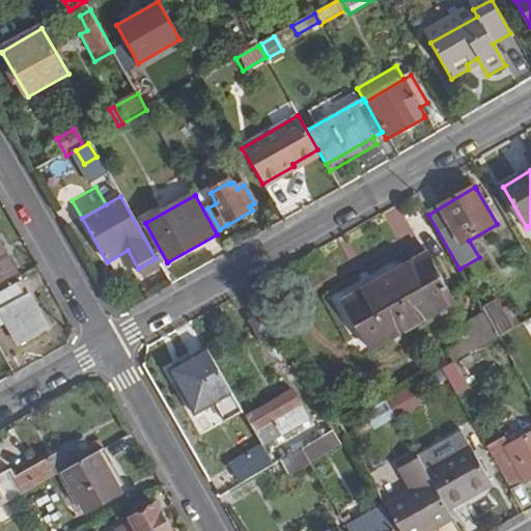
[(0,281),(16,273),(0,245),(0,281)]
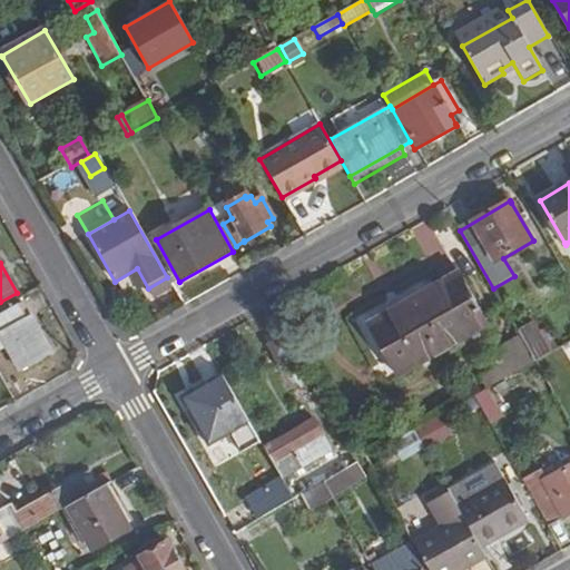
[(432,278),(436,286),(369,326),(397,375),(400,379),(490,325),(455,265),(432,278)]
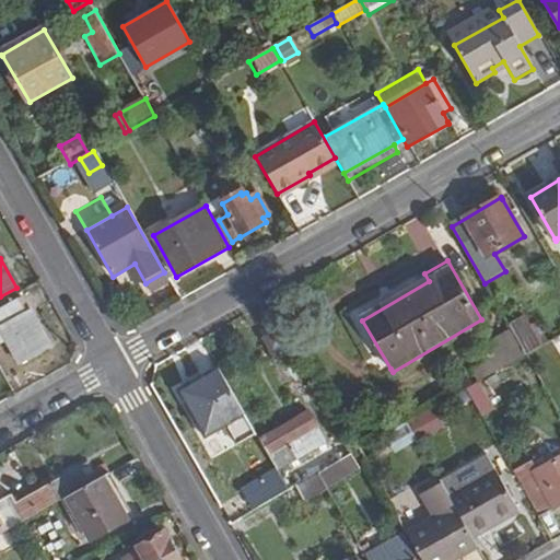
[(0,330),(6,339),(21,365),(50,346),(31,313),(24,316),(15,301),(0,310),(0,330)]
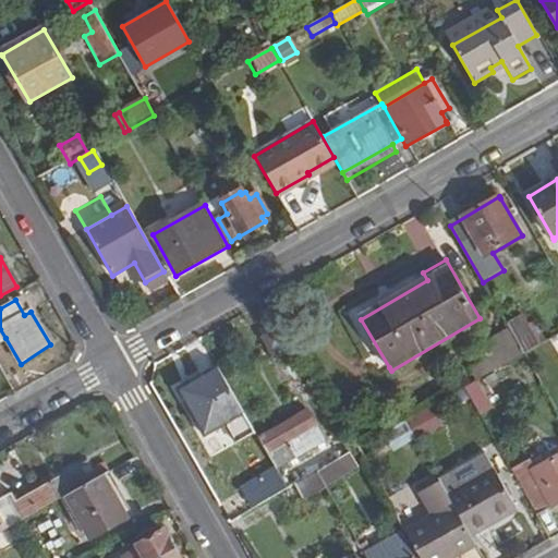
[(507,325),(510,329),(524,355),(542,346),(524,315),(507,325)]
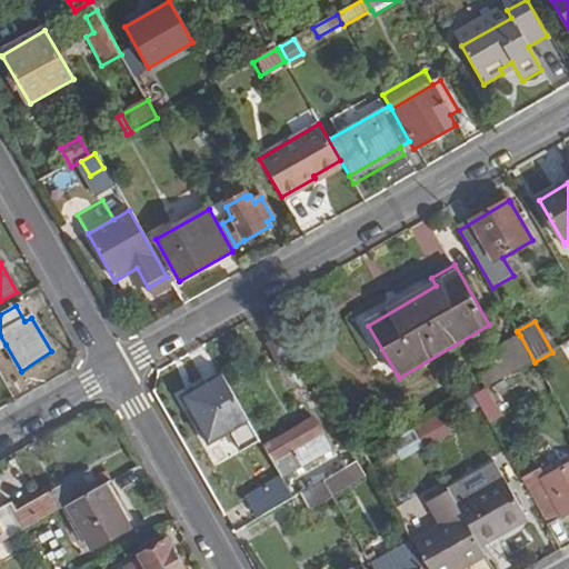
[(496,369),(481,378),(488,390),(522,370),(535,362),(520,336),(487,355),(496,369)]
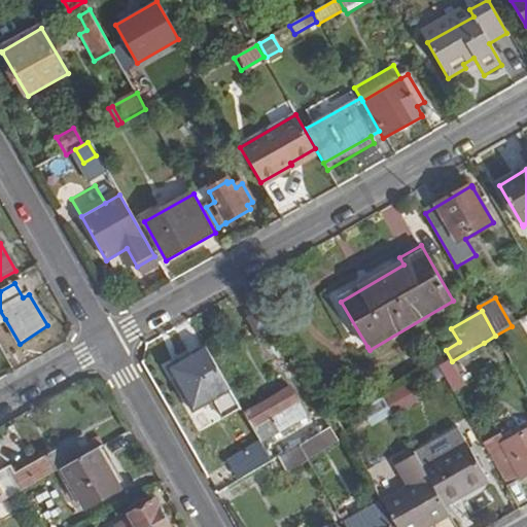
[(440,369),(442,373),(453,393),(497,367),(484,343),(452,361),(440,369)]
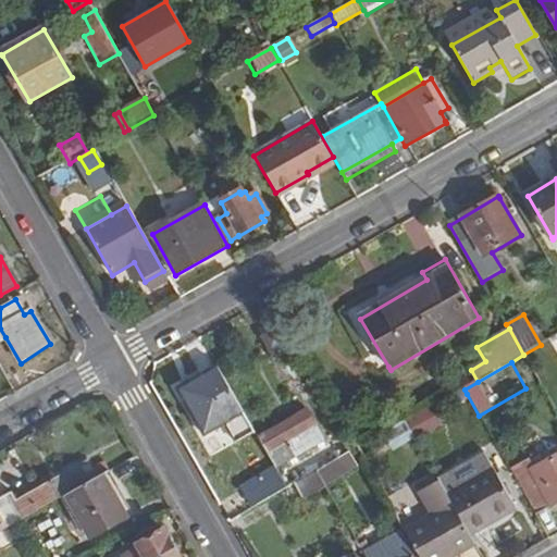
[(219,367),(180,390),(206,436),(227,424),(238,443),(257,432),(219,367)]
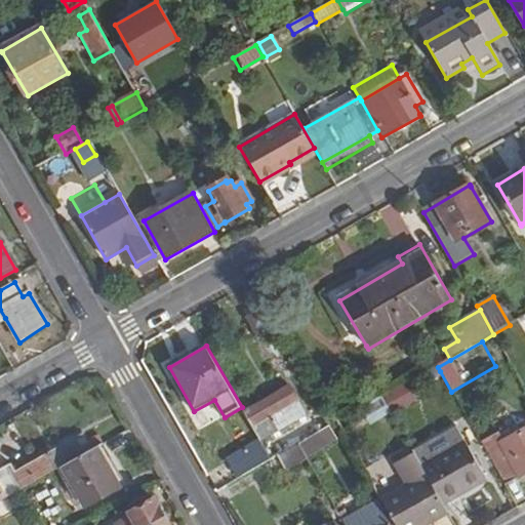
[(282,373),(287,384),(298,376),(292,366),(281,372),(282,373)]
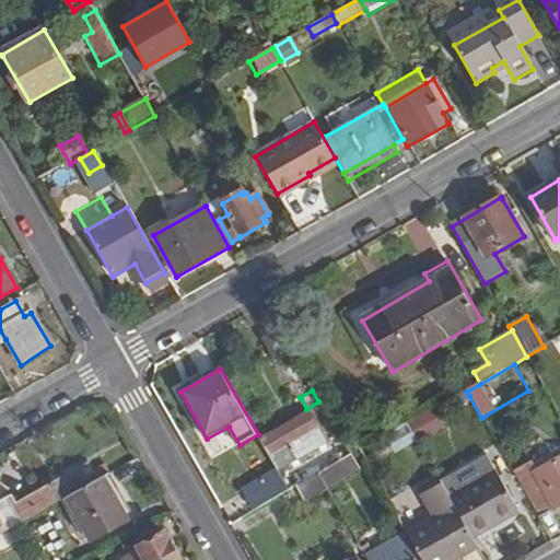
[(440,406),(408,424),(417,439),(448,421),(440,406)]
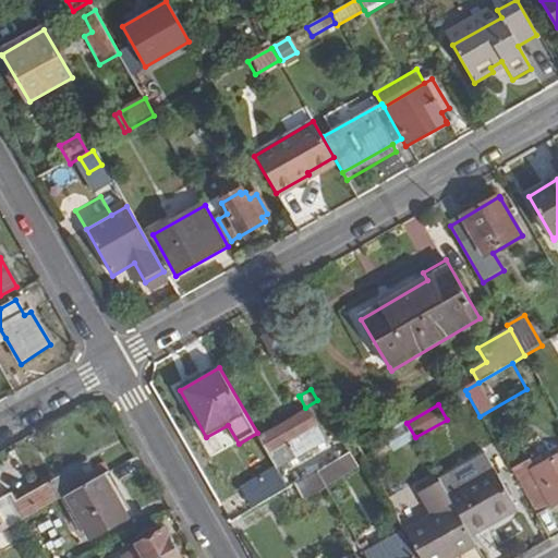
[(308,414),(262,440),(277,466),(278,469),(325,443),(308,414)]
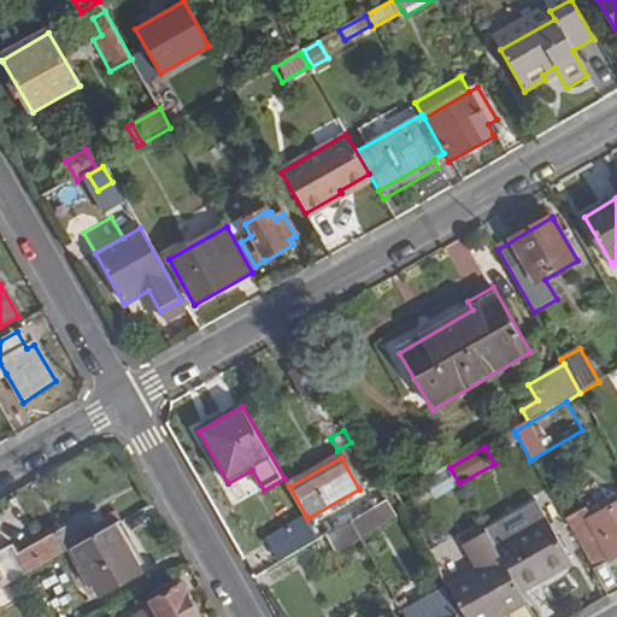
[(450,468),(424,482),(435,500),(460,486),(459,483),(450,468)]
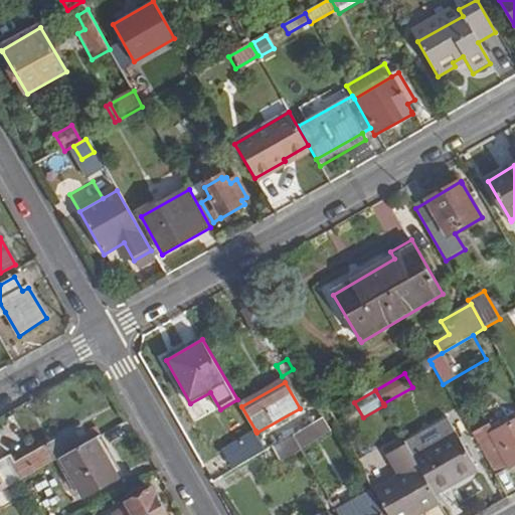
[(309,412),(273,433),(280,446),(293,438),(305,431),(317,424),(310,411),(309,412)]
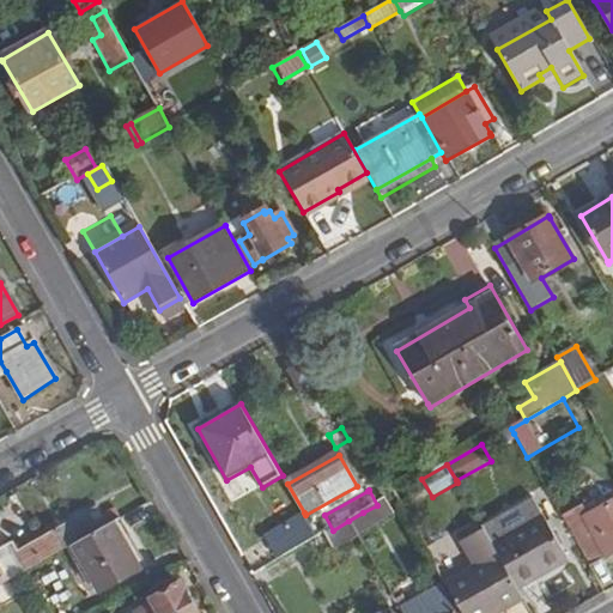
[(392,516),(383,502),(377,505),(363,513),(371,528),(392,516)]
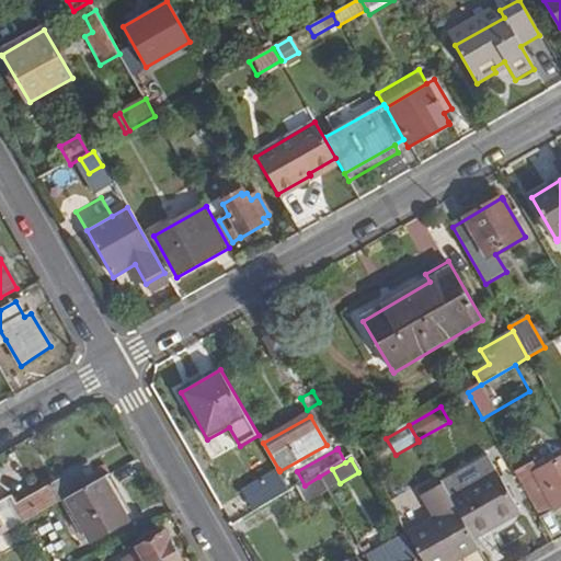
[(560,459),(535,476),(542,490),(527,497),(540,519),(560,507),(560,459)]
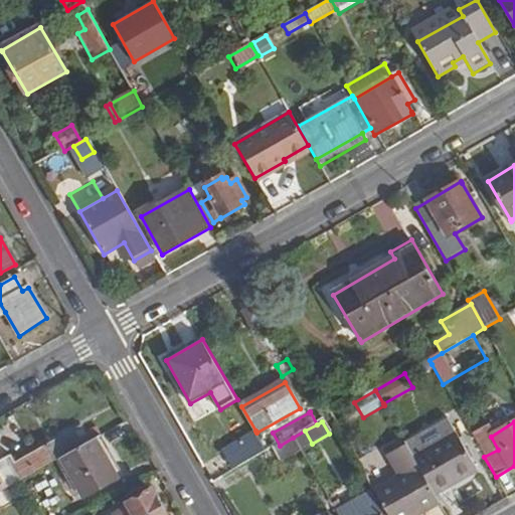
[(9,457),(0,461),(0,474),(6,486),(8,488),(59,460),(90,443),(79,425),(13,464),(9,457)]
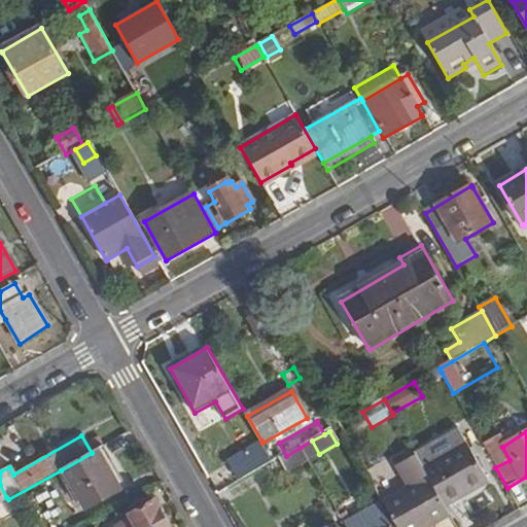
[(261,441),(226,461),(239,483),(274,462),(262,443),(261,441)]
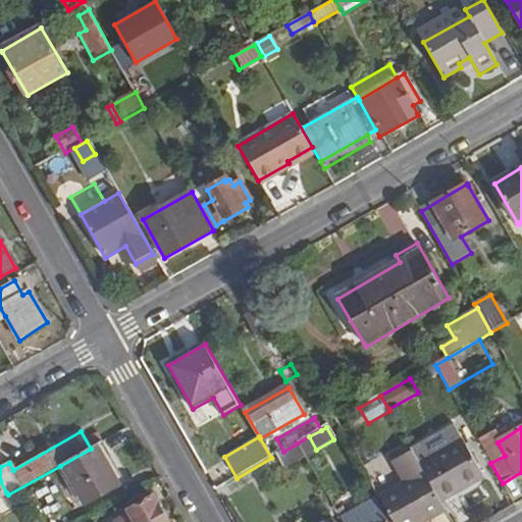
[(316,450),(309,436),(297,444),(304,456),(316,450)]
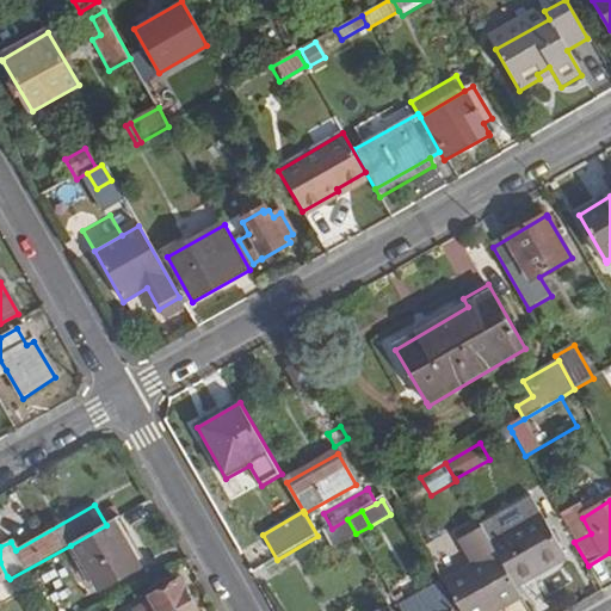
[(543,513),(492,543),(517,587),(568,559),(543,516),(543,513)]
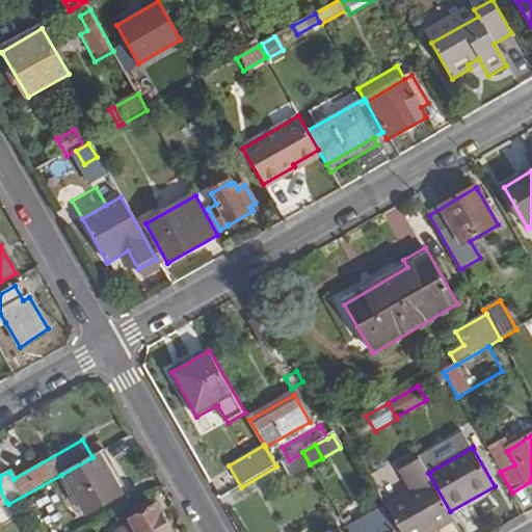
[(283,462),(290,476),(310,464),(302,452),(289,460),(283,462)]
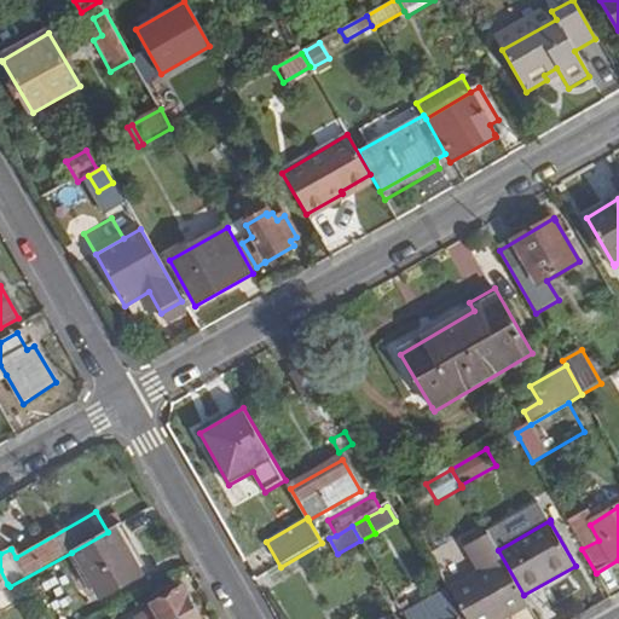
[(139,577),(140,576),(114,528),(108,532),(71,553),(98,600),(139,577)]
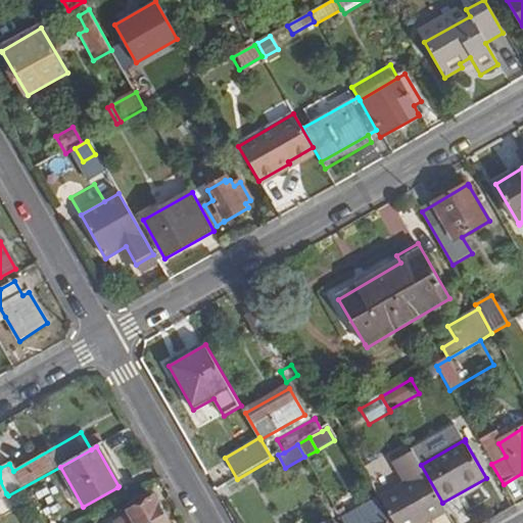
[(393,465),(405,484),(380,498),(393,522),(427,522),(447,512),(442,503),(421,465),(414,454),(393,465)]
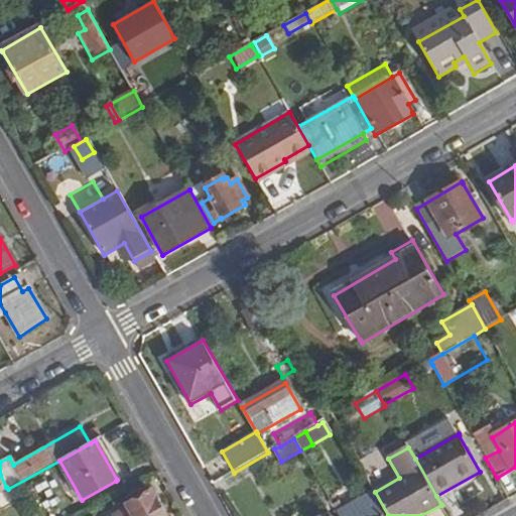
[(127,507),(132,515),(130,515),(164,515),(151,493),(127,507)]
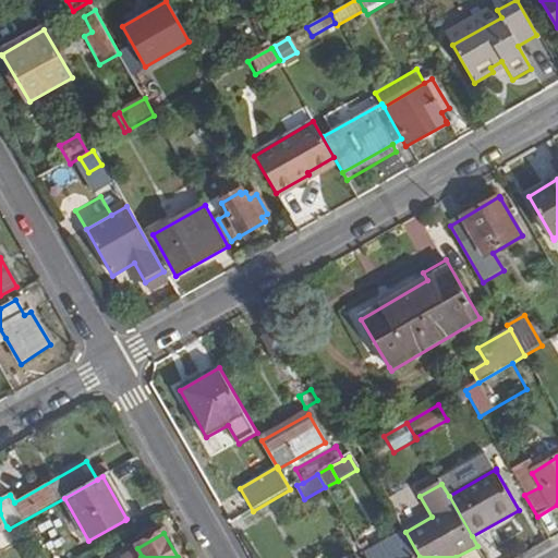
[(366,557),(402,538),(399,533),(363,553),(365,557),(366,557)]
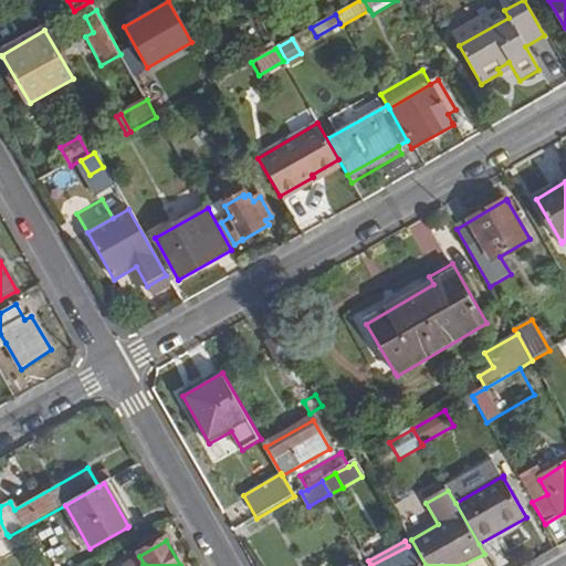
[(419,565),(408,546),(371,565),(419,565)]
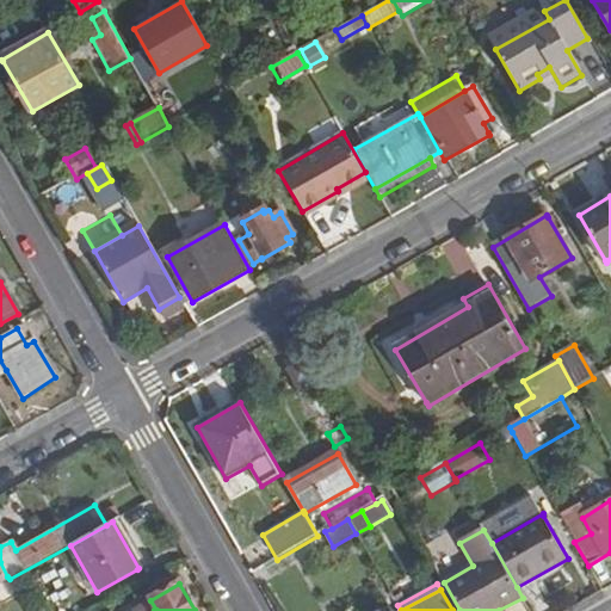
[(150,600),(131,610),(154,610),(156,610),(150,600)]
